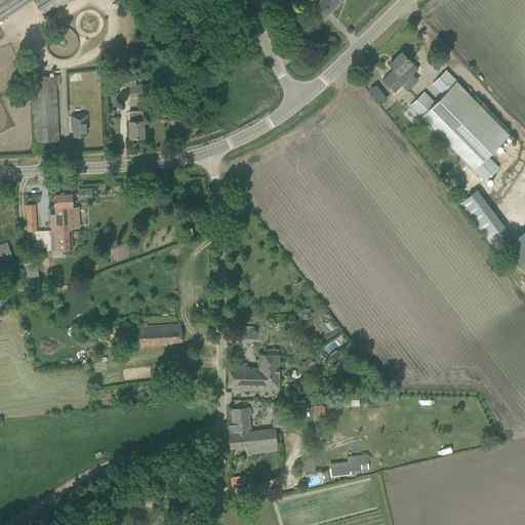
[(0,0),(0,21),(32,0),(44,17),(71,0),(0,0)]
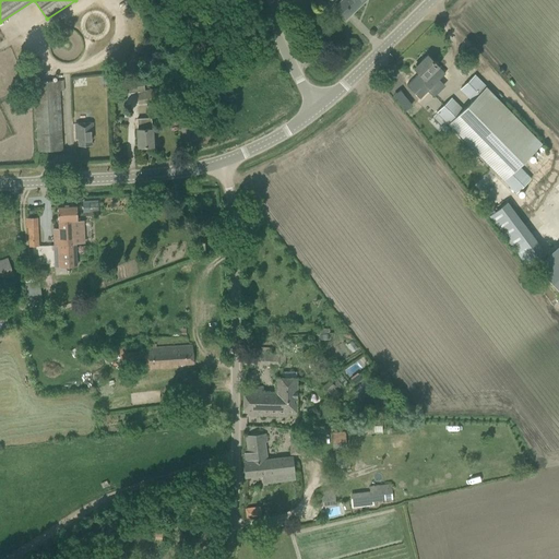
[(343,0),(335,8),(346,20),(366,0),(365,0),(343,0)]
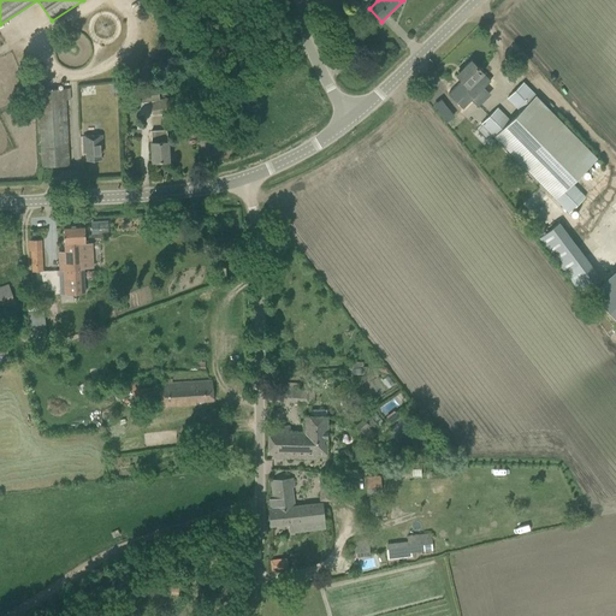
[(491,81),(472,61),(456,75),(469,88),(469,87),(477,95),(484,88),(491,81)]
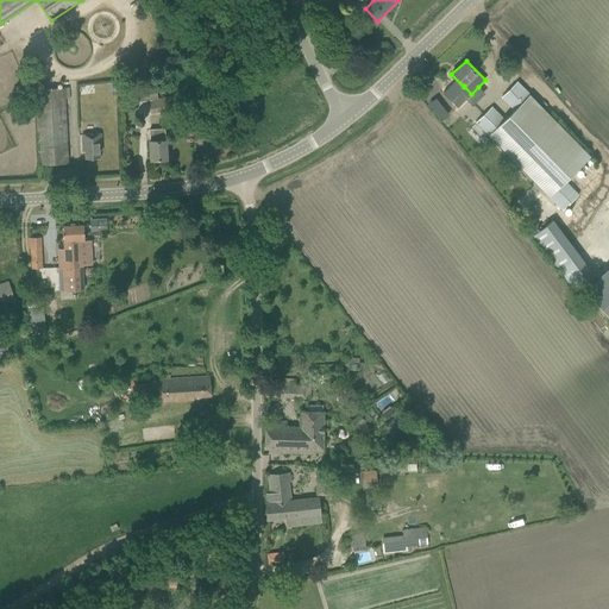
[(579,195),(565,182),(576,171),(590,157),(518,82),(502,96),(510,105),(513,108),(503,119),(491,107),(476,123),(563,211),(579,195)]
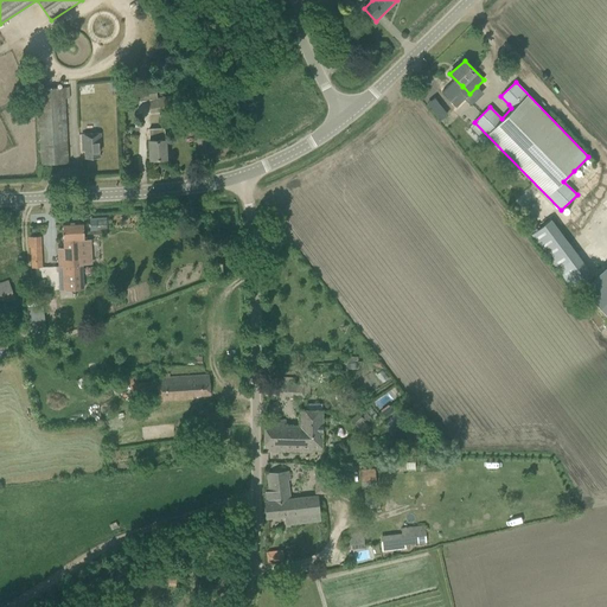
[(149,113),(178,108),(177,96),(158,98),(155,85),(132,89),(134,103),(148,101),(149,113)]
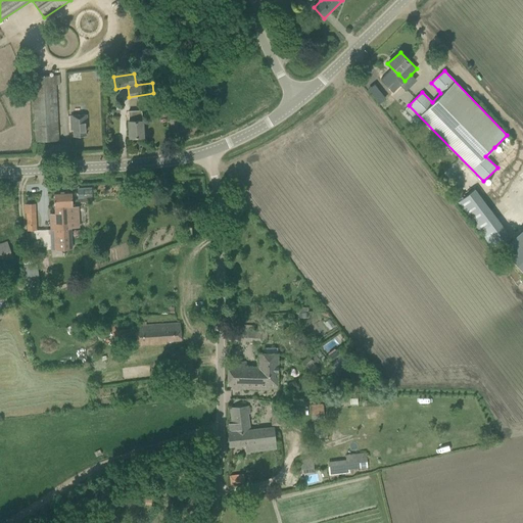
[(55,76),(33,77),(36,142),(58,141),(55,76)]
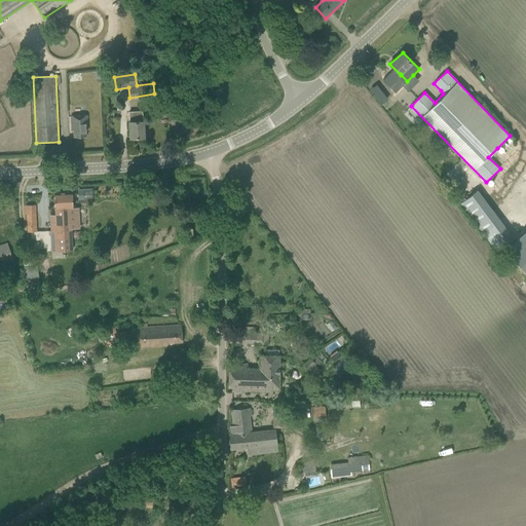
[(129,121),(130,138),(145,138),(144,121),(143,121),(143,111),(129,112),(129,121)]
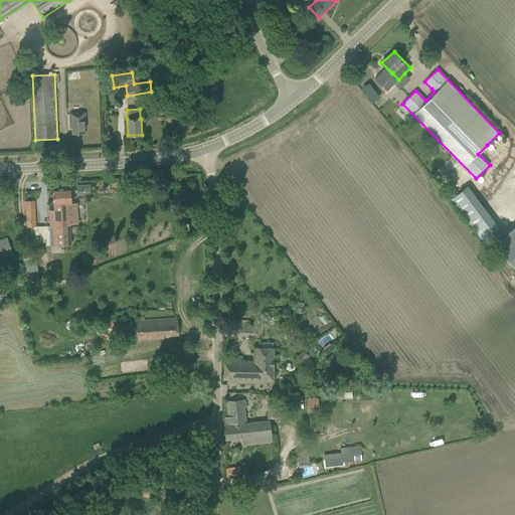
[(69,115),(69,124),(71,123),(72,134),(84,134),(83,128),(87,128),(86,114),(69,115)]
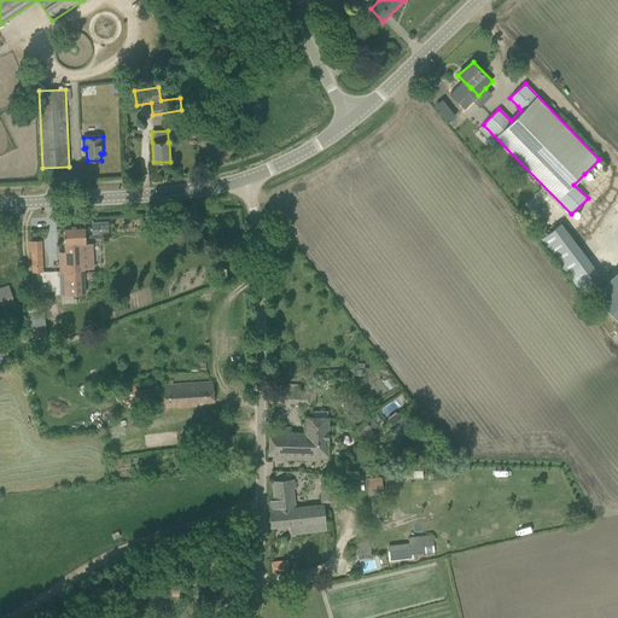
[(565,222),(543,237),(581,292),(602,278),(565,222)]
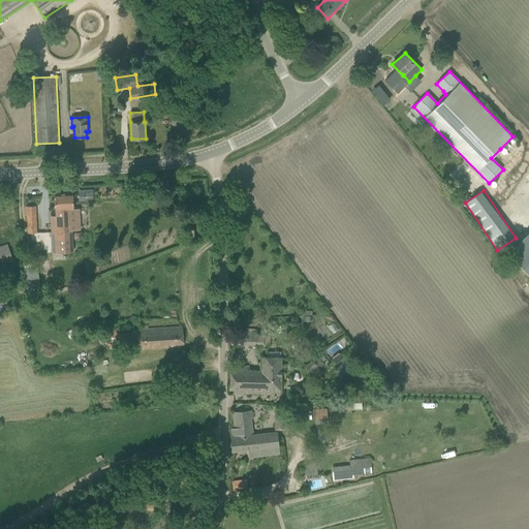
[(72,192),(55,193),(55,210),(56,210),(57,231),(52,231),(53,252),(72,251),(70,209),(73,209),(72,192)]
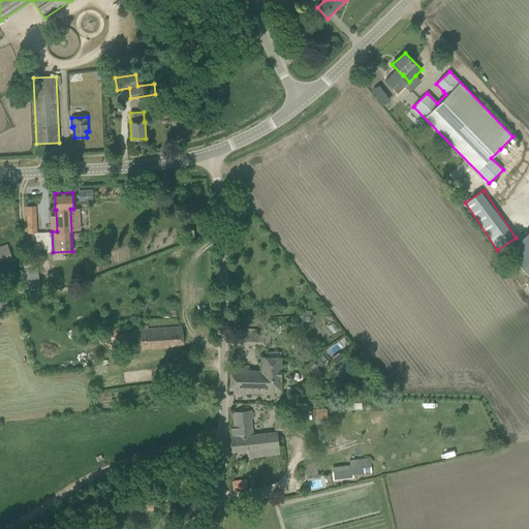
[(35,215),(27,215),(28,234),(36,232),(35,215)]
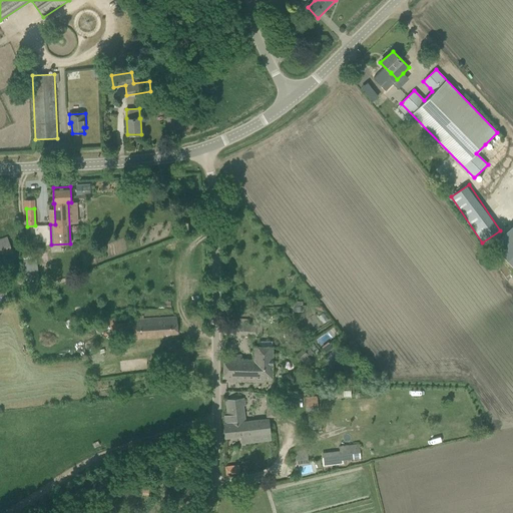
[(512,223),(497,238),(512,257),(512,223)]
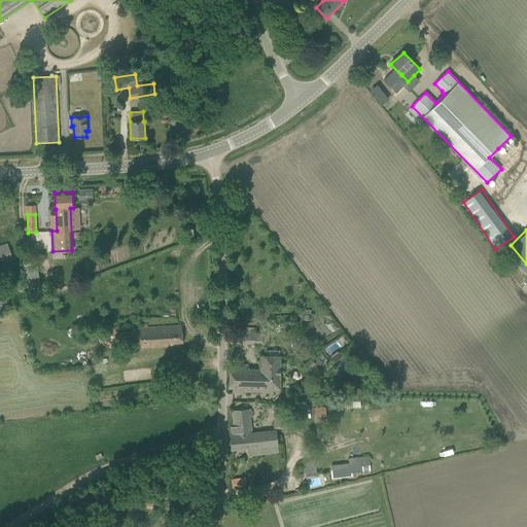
[(7,245),(0,246),(0,260),(11,257),(7,245)]
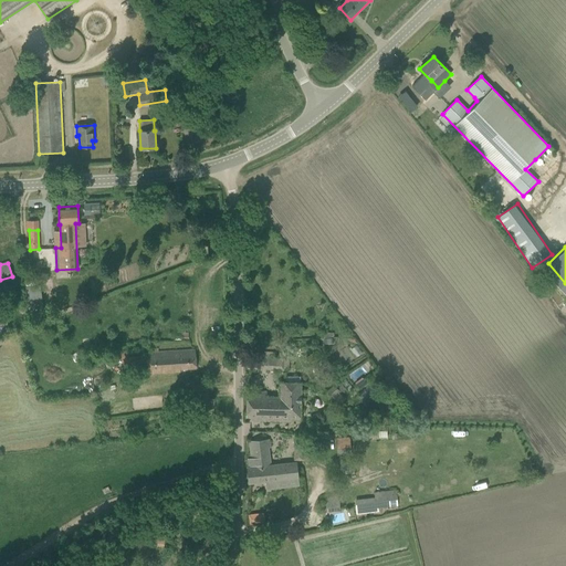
[(27,286),(28,306),(42,305),(41,285),(27,286)]
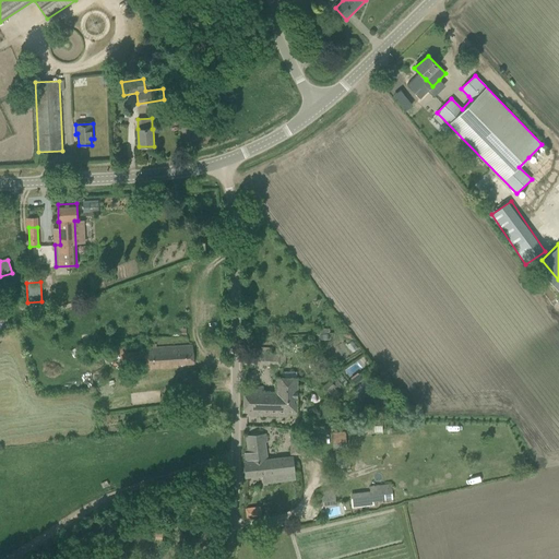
[(177,366),(193,365),(192,345),(152,347),(153,351),(144,351),(145,369),(177,368),(177,366)]
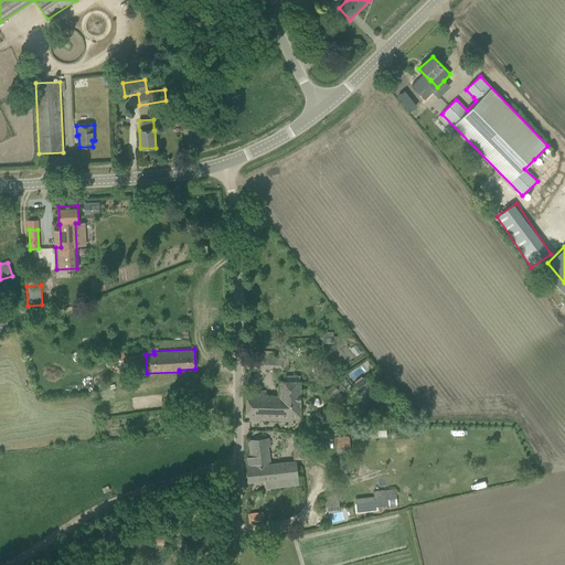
[(284,368),(284,354),(255,354),(255,368),(284,368)]
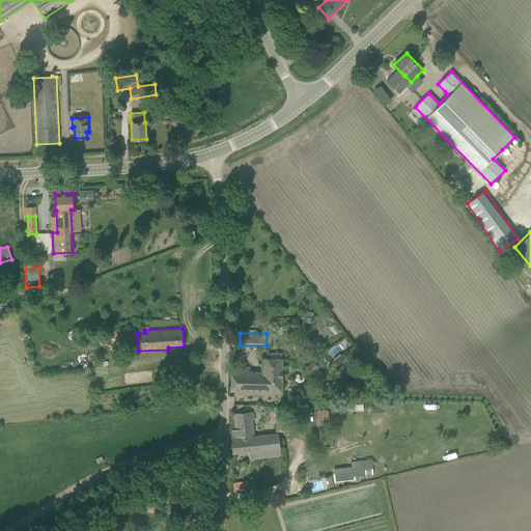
[(344,360),(340,354),(333,359),(337,365),(344,360)]
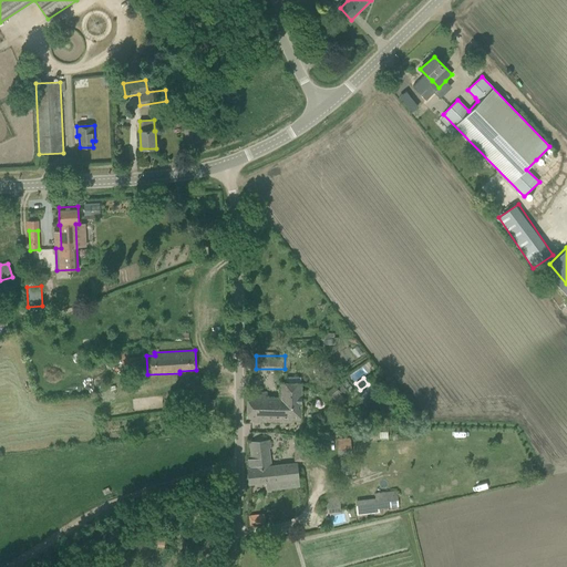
[(340,382),(336,385),(328,392),(332,399),(338,405),(344,399),(341,394),(343,392),(344,394),(348,391),(340,382)]
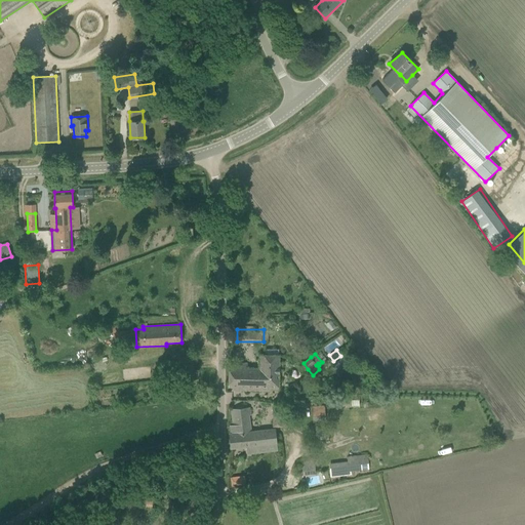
[(247,364),(229,364),(228,388),(279,390),(279,355),(260,355),(259,370),(247,370),(247,364)]
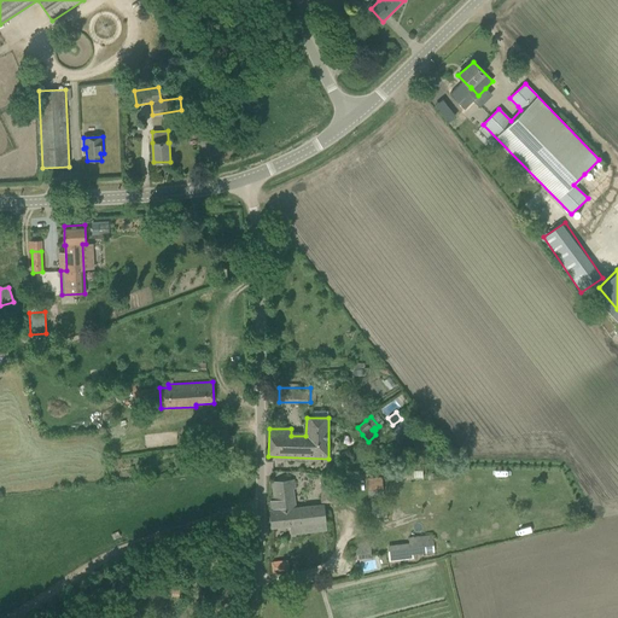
[(349,470),(339,471),(342,481),(350,479),(349,470)]
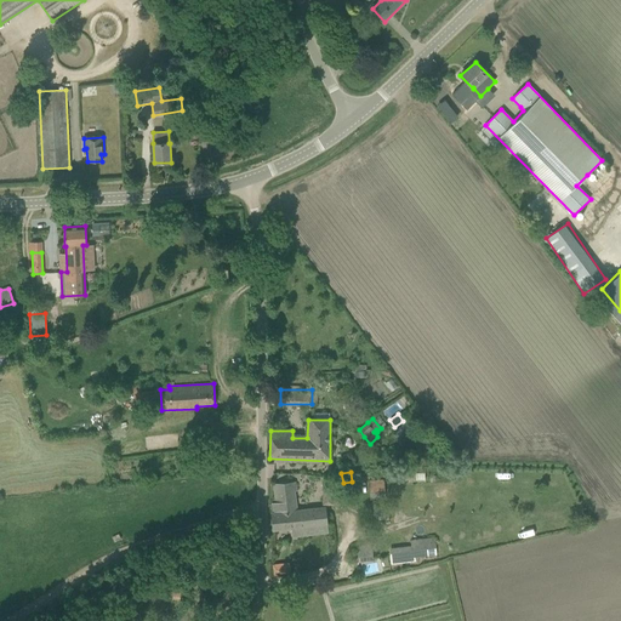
[(369,482),(371,500),(386,499),(383,480),(369,482)]
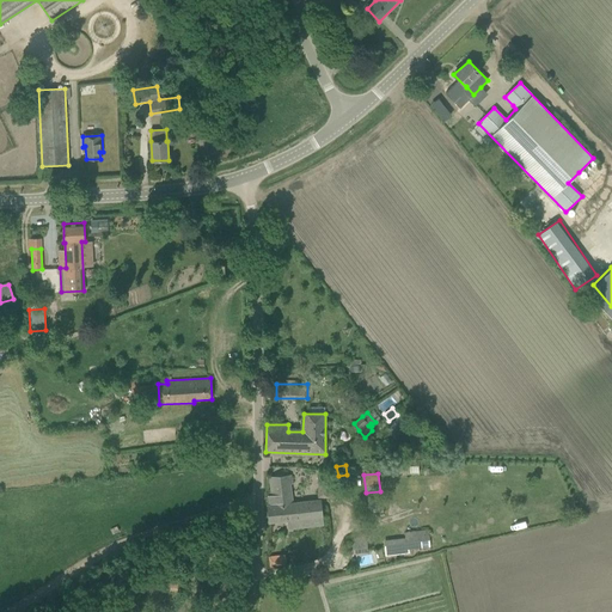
[(298,518),(301,518),(303,526),(299,526),(299,527),(311,525),(310,518),(322,516),(320,502),(310,505),(308,501),(292,503),(292,501),(291,490),(289,484),(292,483),(291,475),(270,477),(271,493),(270,494),(270,503),(271,506),(268,506),(269,522),(298,519),(298,518)]
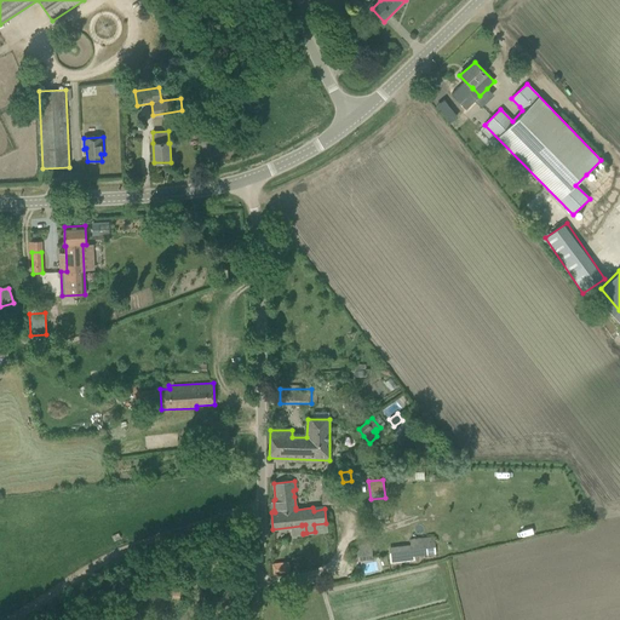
[(425,556),(425,554),(436,552),(434,537),(409,540),(411,545),(395,546),(396,561),(413,558),(412,557),(425,556)]
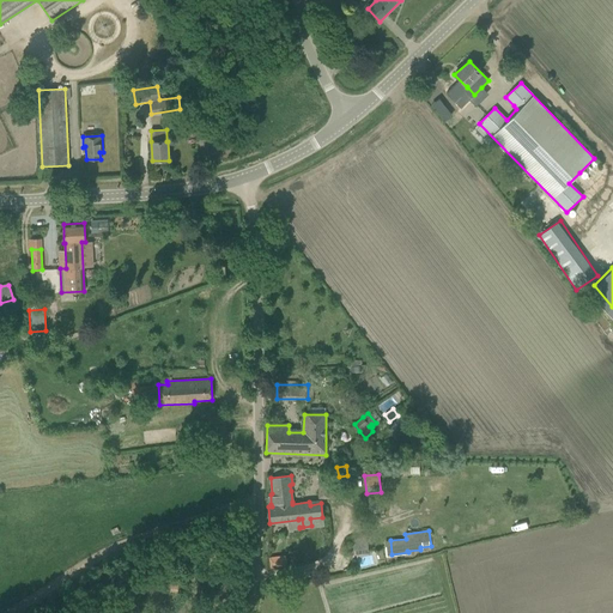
[(369,553),(366,538),(351,540),(353,556),(369,553)]
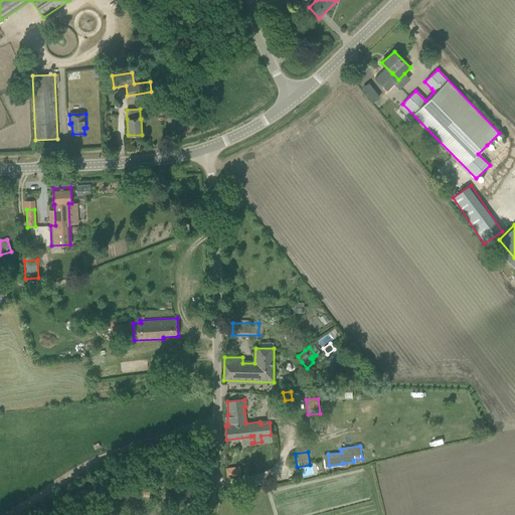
[(226,476),(240,475),(240,466),(226,467),(226,476)]
